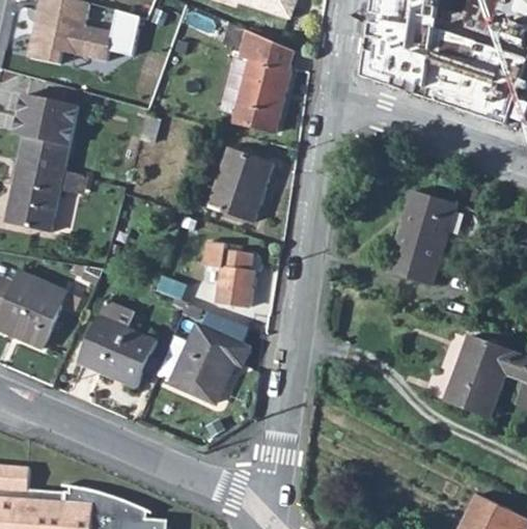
[(87,1),(83,0),(37,0),(36,9),(39,10),(37,23),(33,22),(26,55),(57,62),(60,50),(105,59),(107,50),(130,54),(138,16),(114,9),(110,30),(82,25),(87,1)]
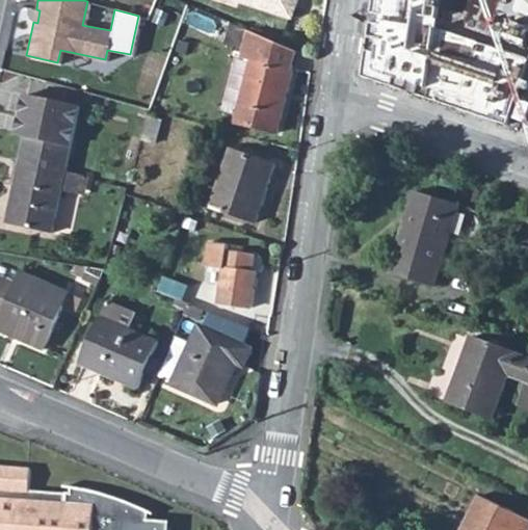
[(239,0),(288,17),(293,0),(239,0)]
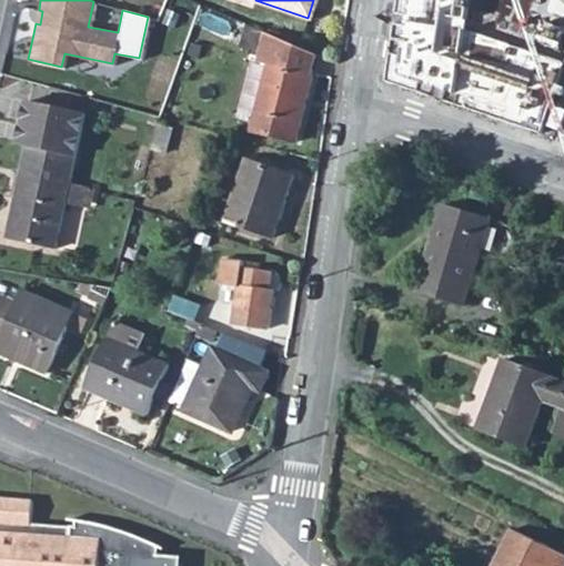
[(392,0),(380,79),(533,130),(547,84),(456,52),(461,0),(392,0)]
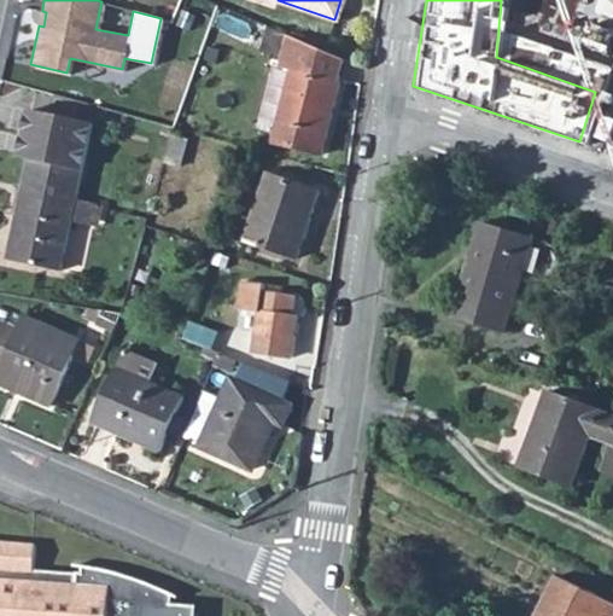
[(284,33),(275,65),(287,69),(269,140),(317,152),(337,81),(334,81),(340,57),(284,33)]
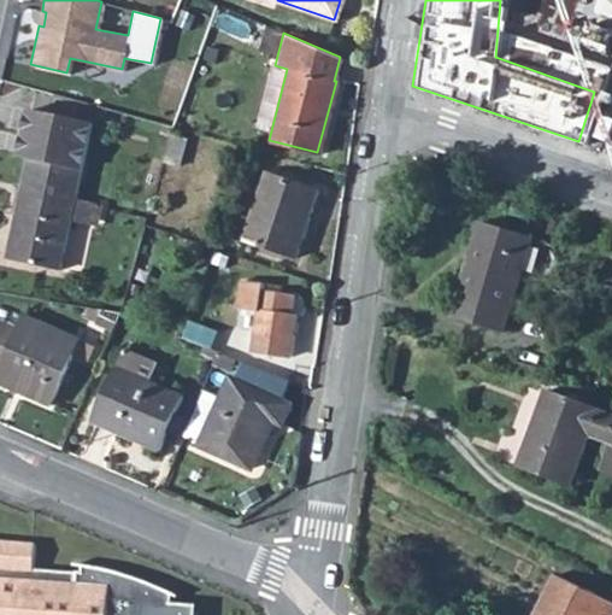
[(25,157),(4,257),(57,268),(68,220),(71,197),(88,122),(27,107),(16,154),(25,157)]
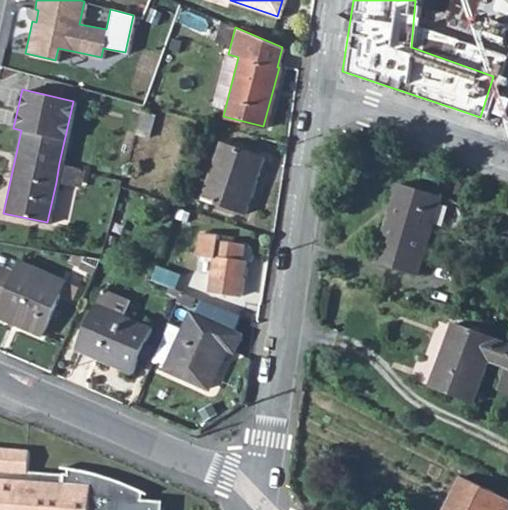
[(152,114),(139,111),(136,121),(149,124),(152,114)]
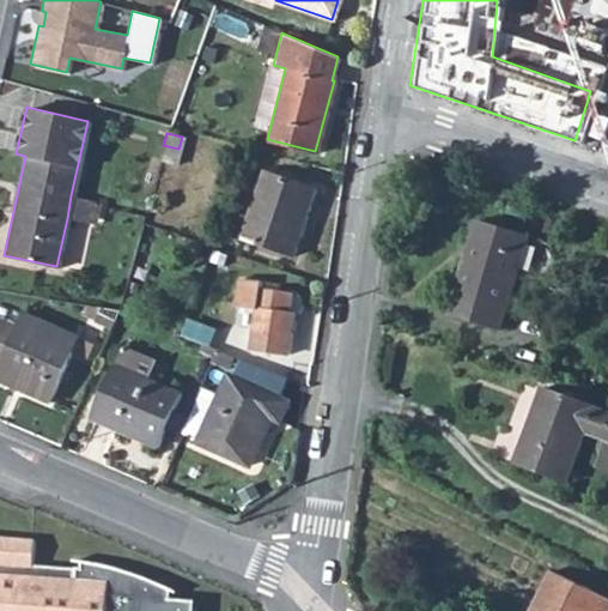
[(261,170),(238,237),(291,254),(314,188),(261,170)]
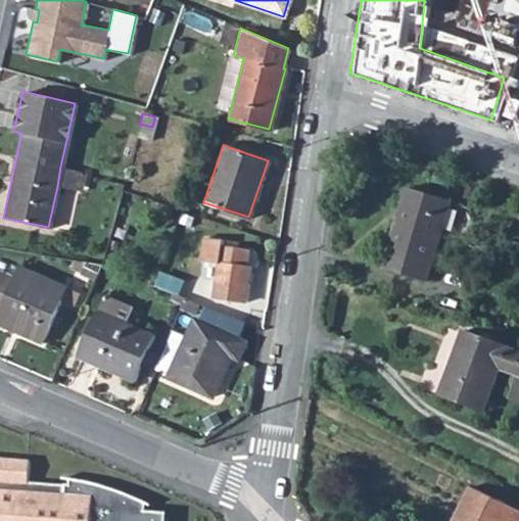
[(60,167),(57,186),(78,190),(82,172),(60,167)]
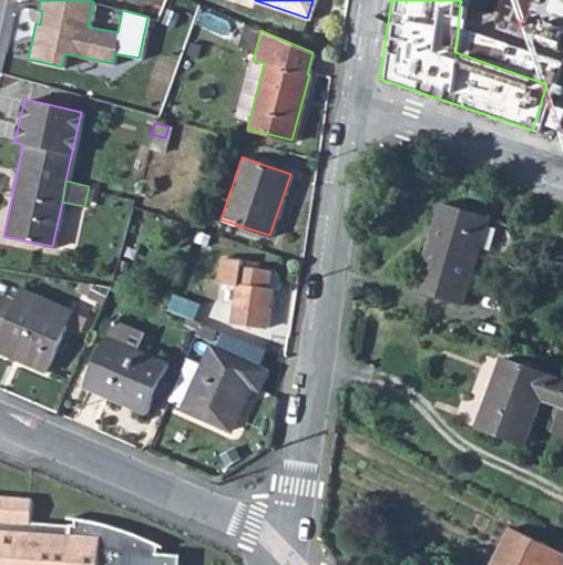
[(438,203),(412,289),(461,302),(485,217),(438,203)]
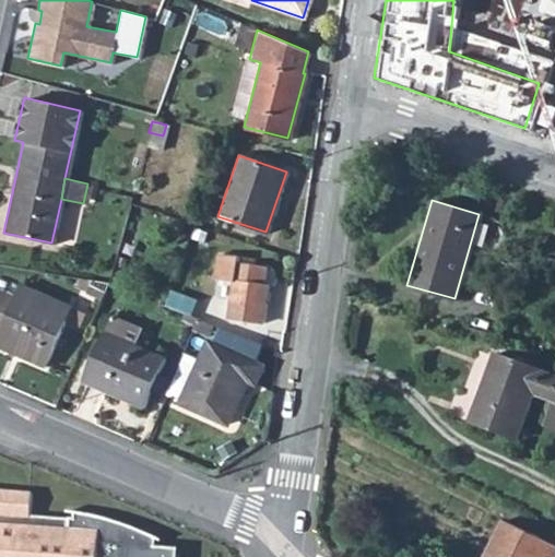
[(231,281),(226,317),(260,321),(266,285),(261,284),(263,268),(235,263),(236,256),(216,252),(212,279),(231,281)]
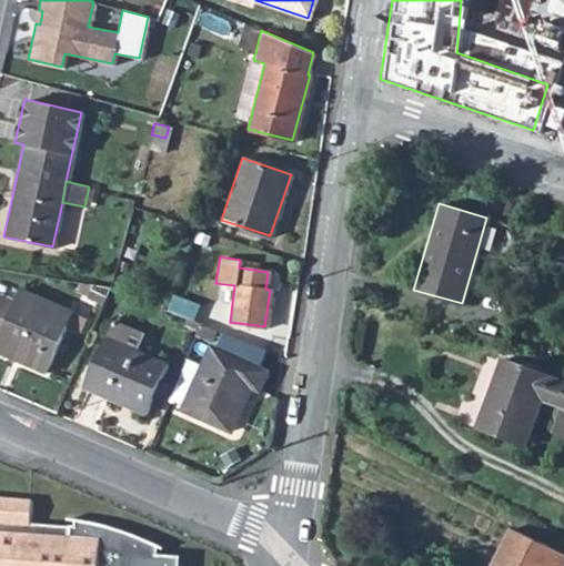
[(109,287),(80,282),(76,292),(101,303),(109,287)]
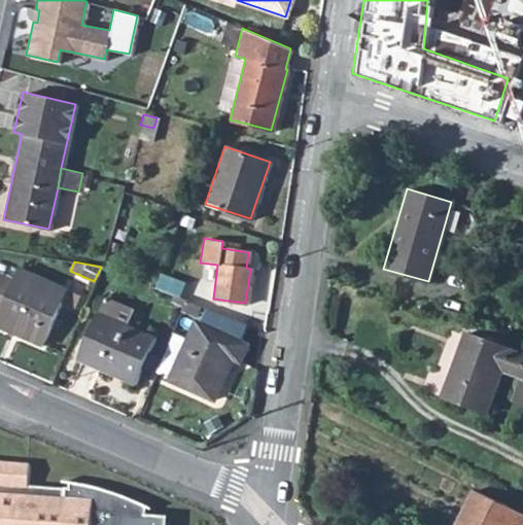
[(7,290),(0,287),(0,326),(40,345),(65,288),(18,268),(12,280),(7,290)]
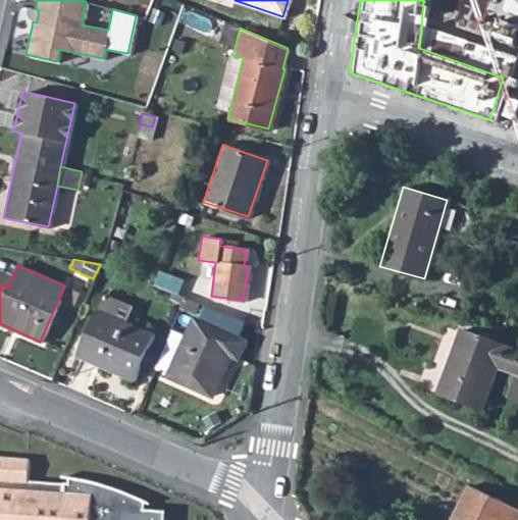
[(0,284),(7,288),(12,277),(0,271),(0,284)]
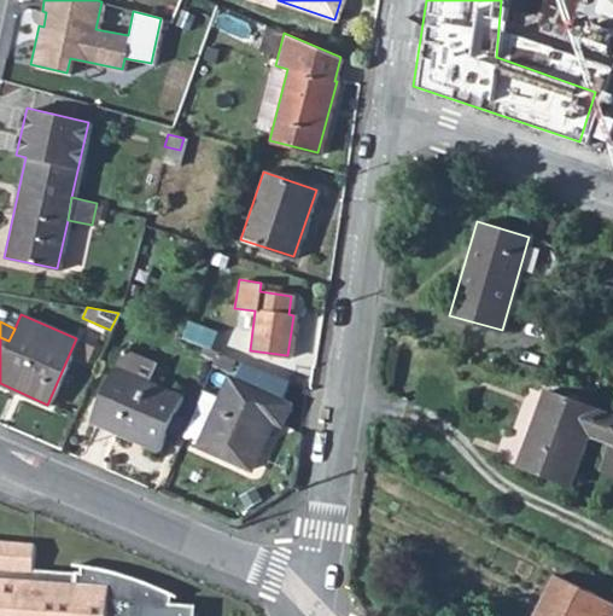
[(121,349),(92,416),(138,436),(135,441),(157,449),(180,396),(147,382),(156,364),(121,349)]
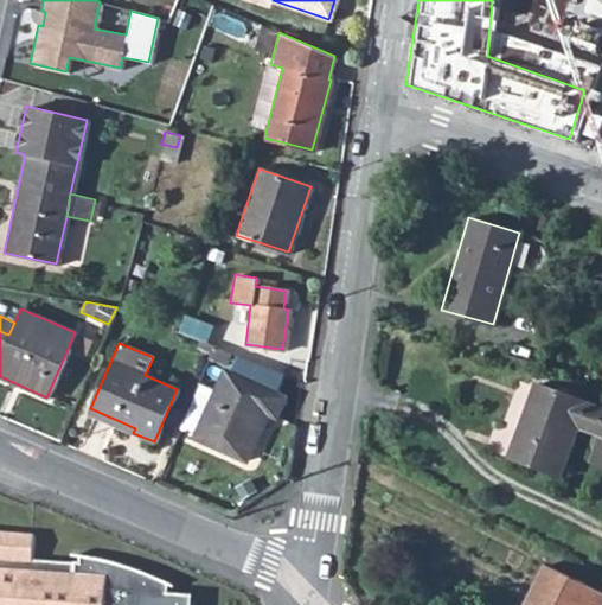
[(229,351),(211,345),(206,356),(224,363),(229,351)]
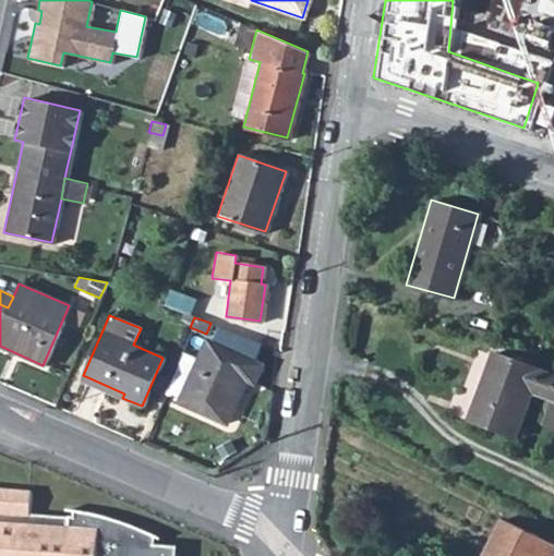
[(197,359),(180,398),(178,401),(226,422),(245,378),(252,382),(259,365),(205,340),(197,359)]
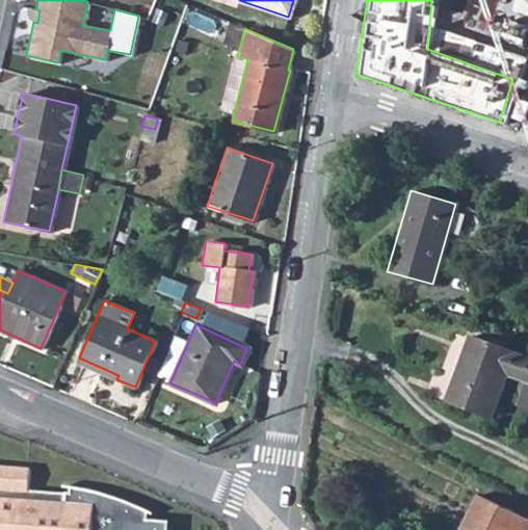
[(527,358),(468,335),(444,399),(490,417),(506,373),(527,381),(527,358)]
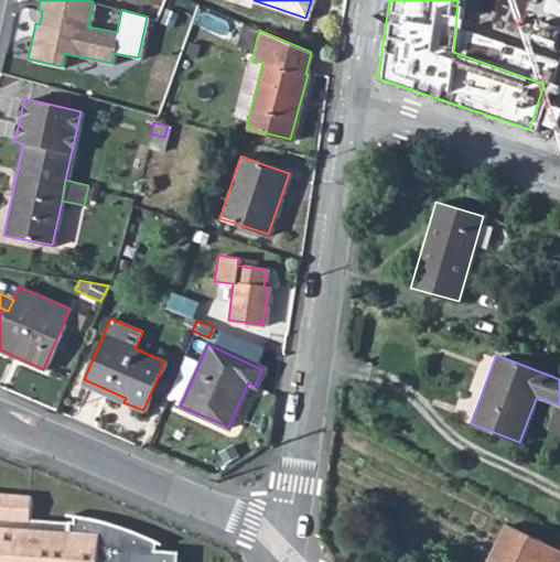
[(184,356),(164,397),(169,399),(173,398),(182,402),(200,363),(184,356)]
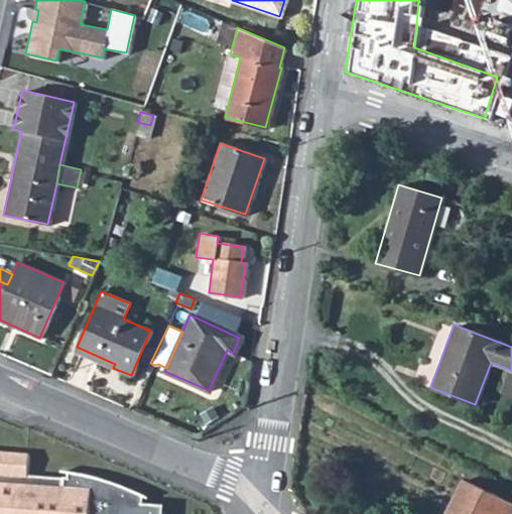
[(0,513),(160,513),(161,504),(139,502),(142,494),(131,490),(117,484),(104,480),(94,476),(80,473),(66,471),(65,477),(25,474),(26,454),(0,451),(0,513)]
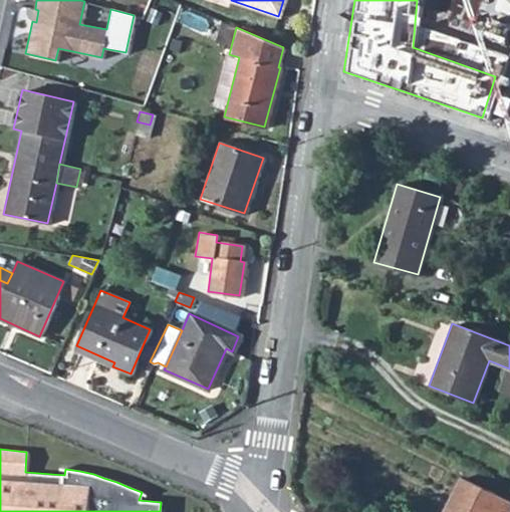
[(442,511),(506,511),(509,505),(509,501),(460,477),(442,511)]
